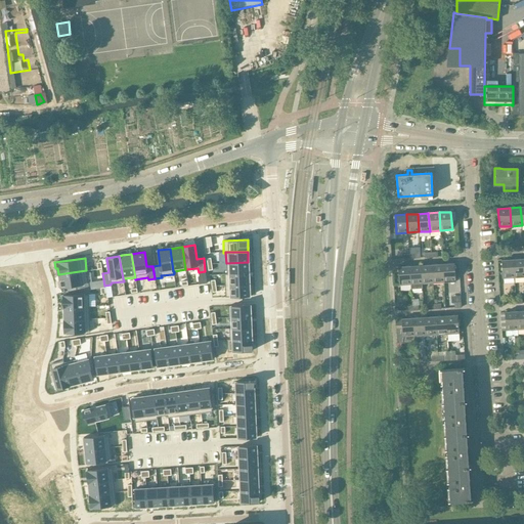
[(523,262),(523,259),(513,260),(514,277),(523,276),(523,262)]
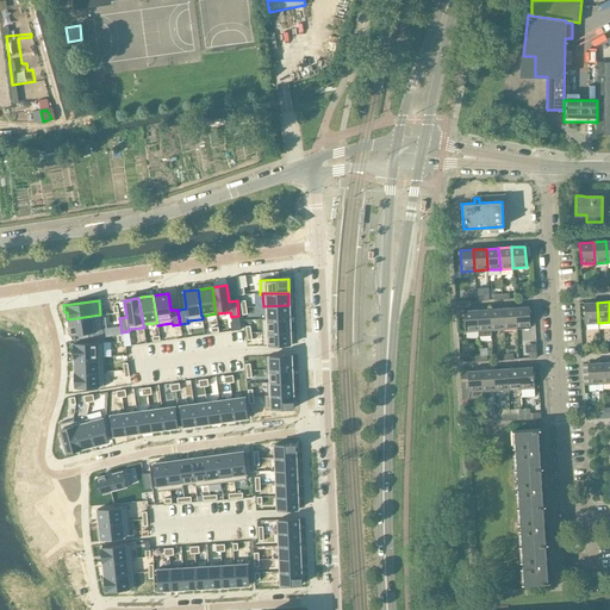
[(585,324),(598,323),(597,303),(584,303),(585,324)]
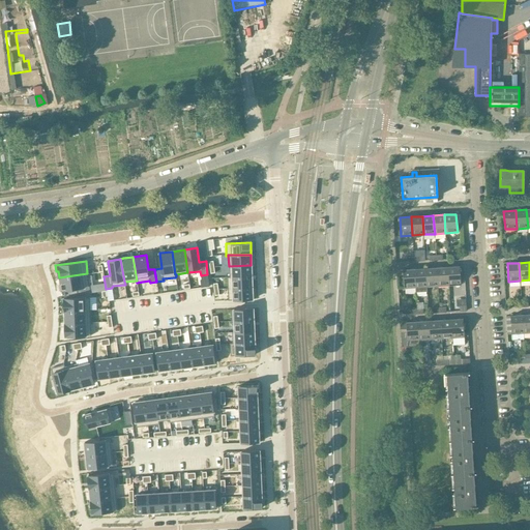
[(251,265),(229,266),(229,276),(229,277),(252,276),(251,265)]
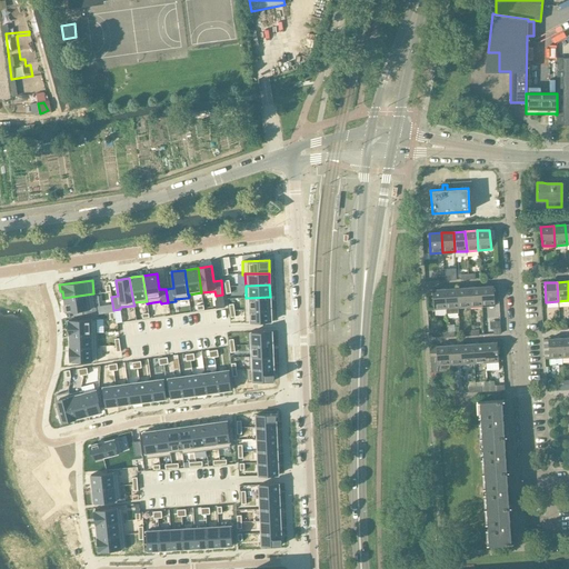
[(493,286),(480,287),(482,307),(495,306),(493,286)]
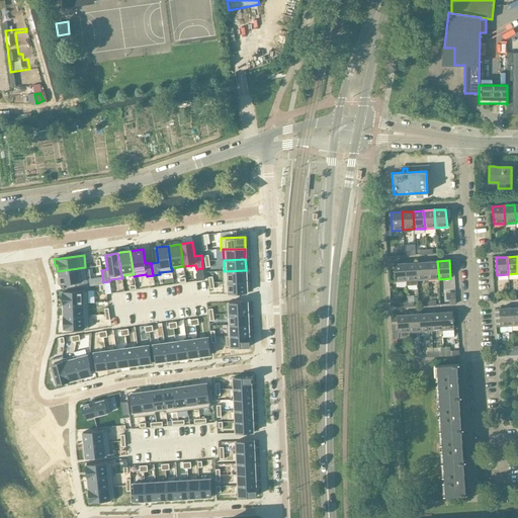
[(437,261),(427,262),(428,279),(439,279),(437,261)]
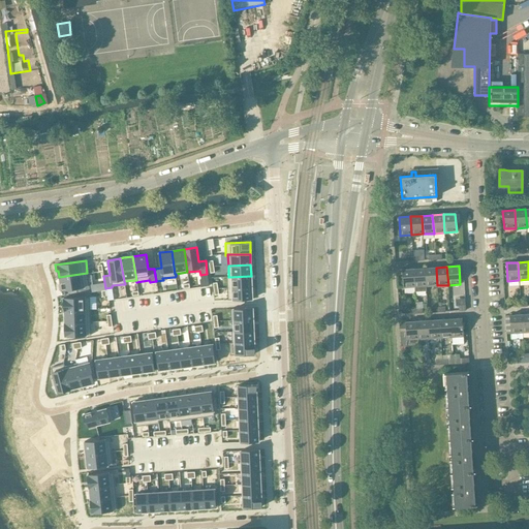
[(425,268),(413,269),(414,287),(426,286),(425,268)]
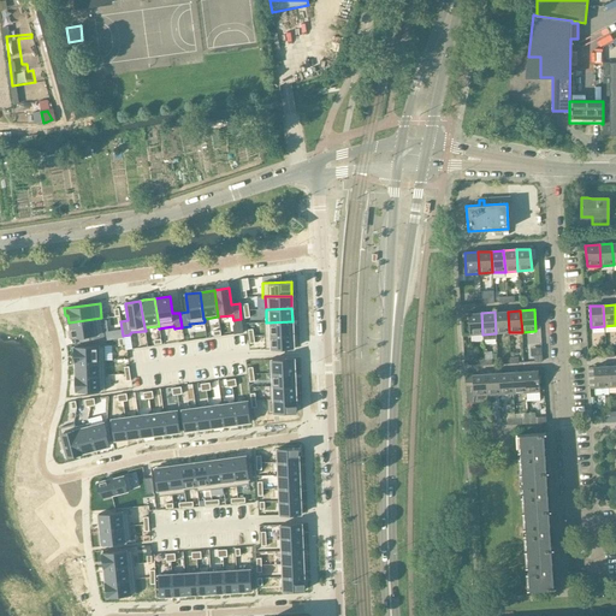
[(508,312),(495,312),(496,333),(509,332),(508,312)]
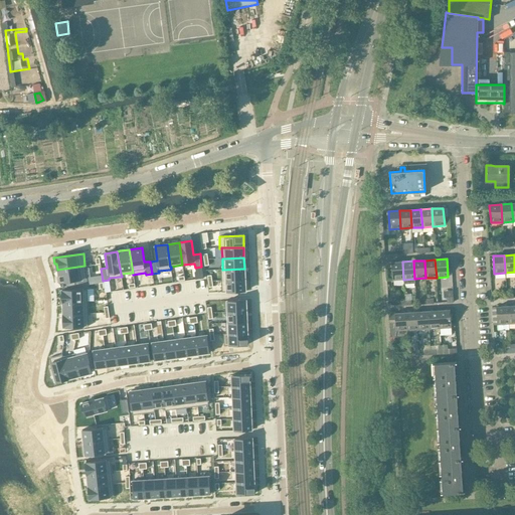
[(402,262),(391,263),(392,281),(403,280),(402,262)]
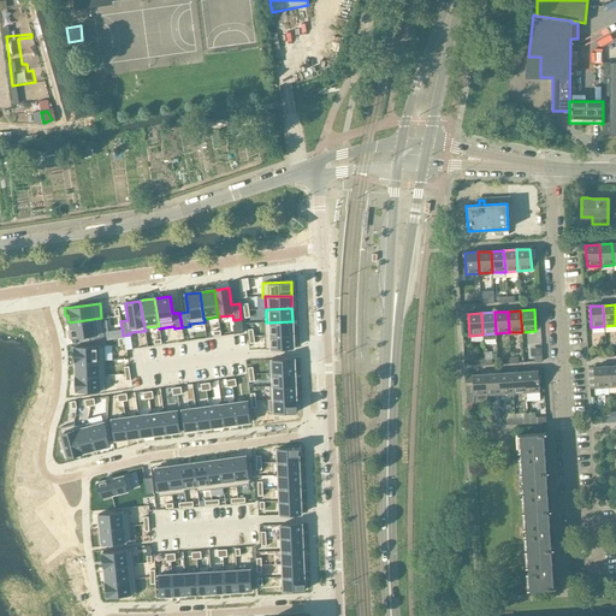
[(70,331),(67,331),(69,338),(89,336),(90,343),(105,341),(101,318),(69,323),(70,331)]
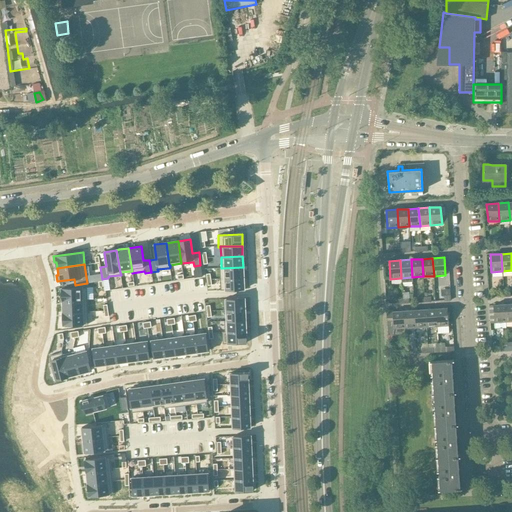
[(221,267),(219,268),(220,279),(243,278),(243,267),(221,268),(221,267)]
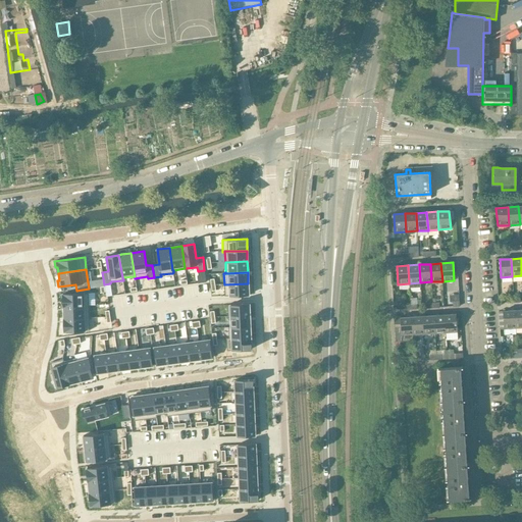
[(248,283),(224,284),(224,296),(249,295),(248,283)]
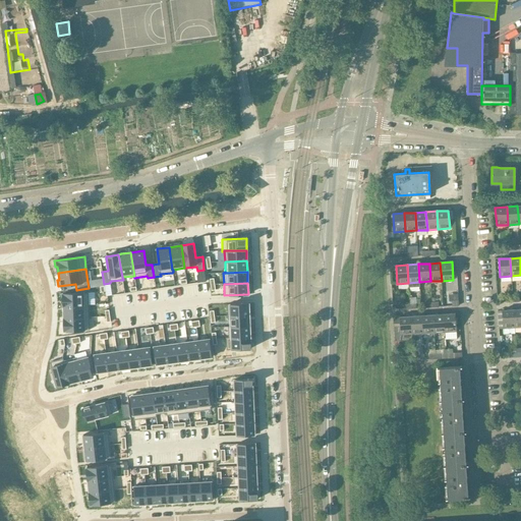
[(88,292),(62,293),(63,306),(89,305),(88,292)]
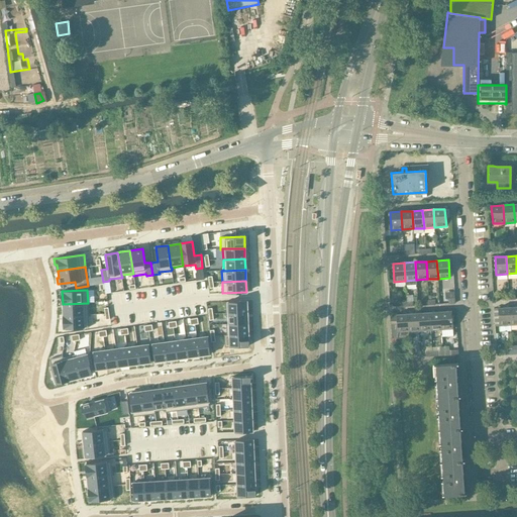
[(246,301),(225,302),(225,313),(225,314),(228,314),(228,313),(247,312),(246,301)]
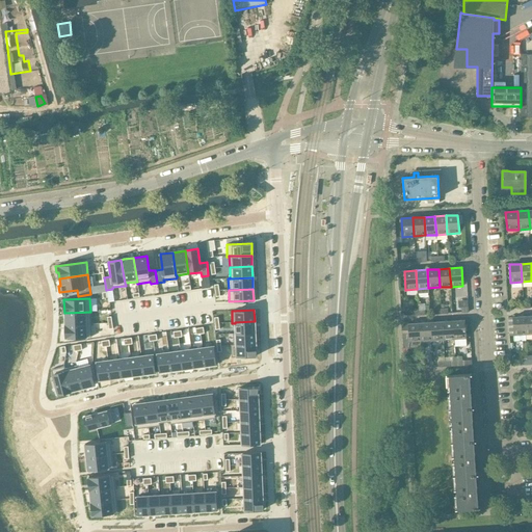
[(64,313),(64,324),(90,323),(90,312),(64,313)]
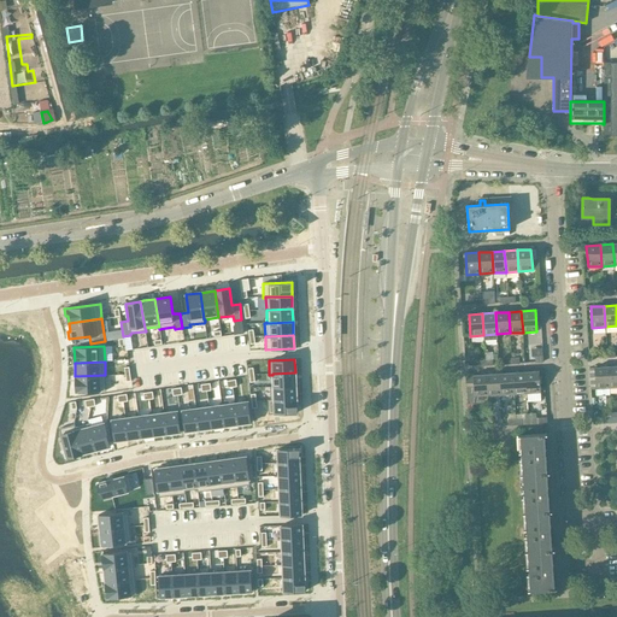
[(595,389),(609,388),(607,366),(594,368),(595,389)]
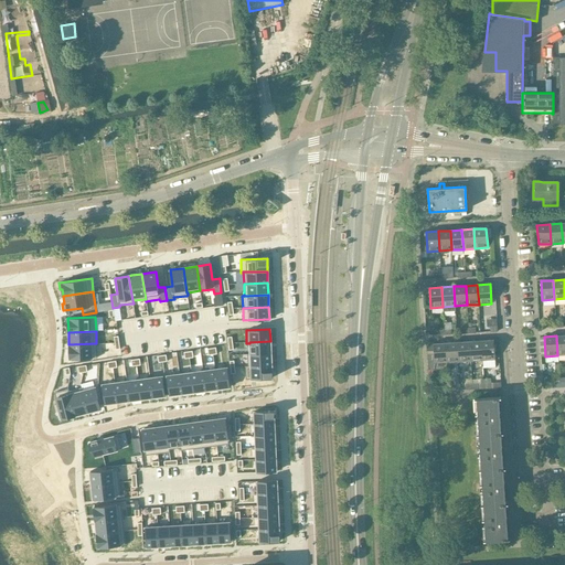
[(493,340),(481,341),(482,360),(494,360),(493,340)]
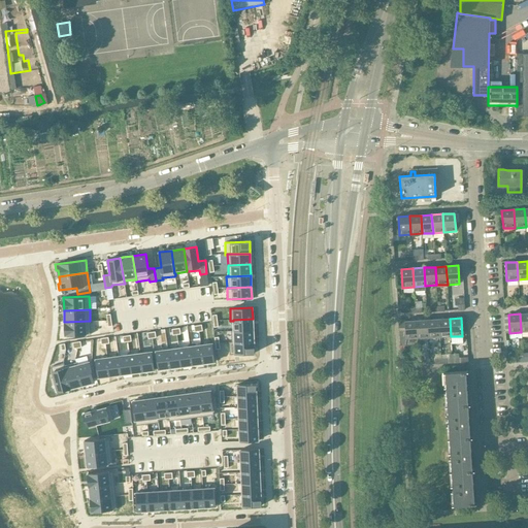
[(253,319),(233,320),(233,321),(233,330),(233,331),(253,330),(253,319)]
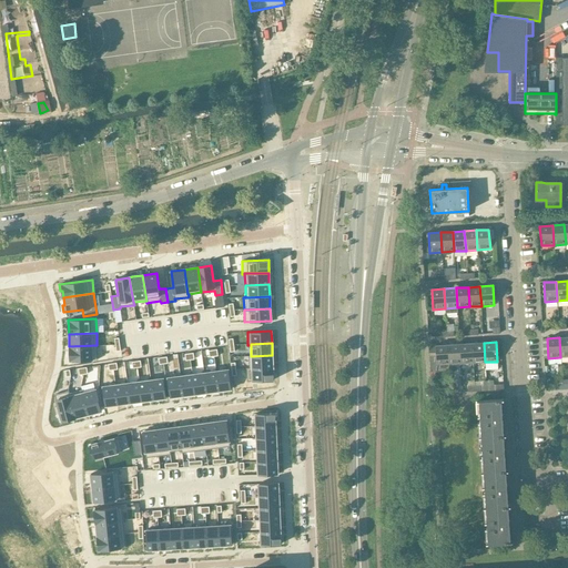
[(472,343),(459,344),(460,364),(473,363),(472,343)]
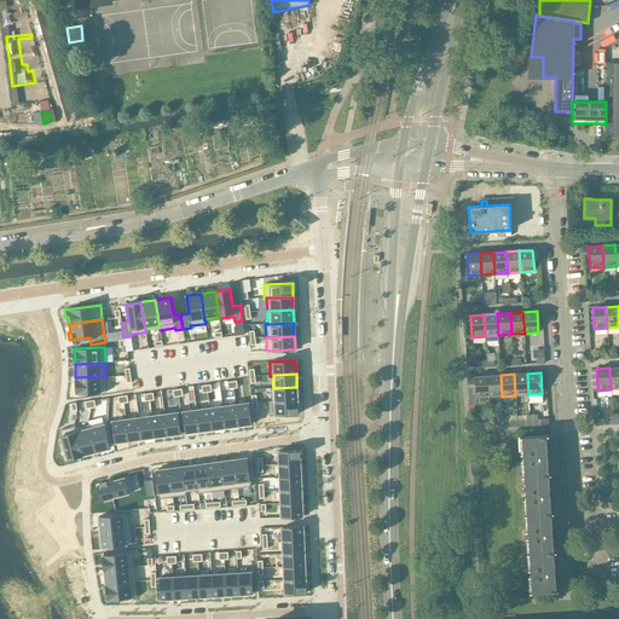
[(527,374),(514,374),(515,395),(528,394),(527,374)]
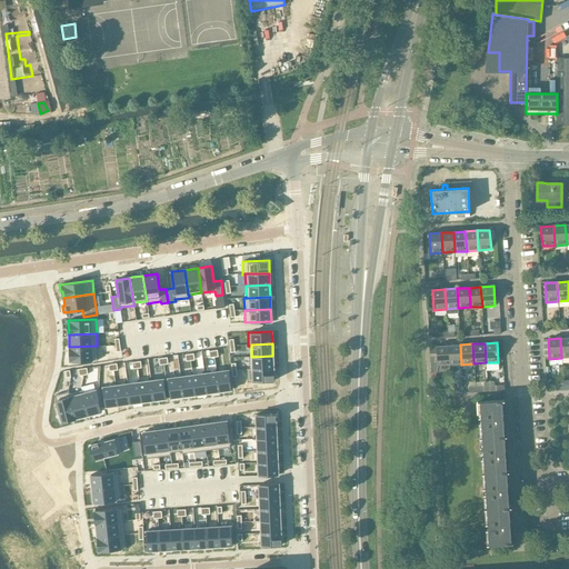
[(460,345),(448,346),(450,365),(461,365),(460,345)]
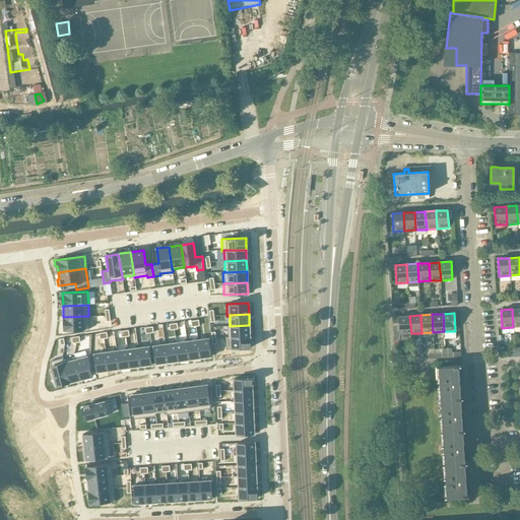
[(88,316),(63,317),(64,330),(66,330),(66,332),(72,332),(72,330),(89,329),(88,316)]
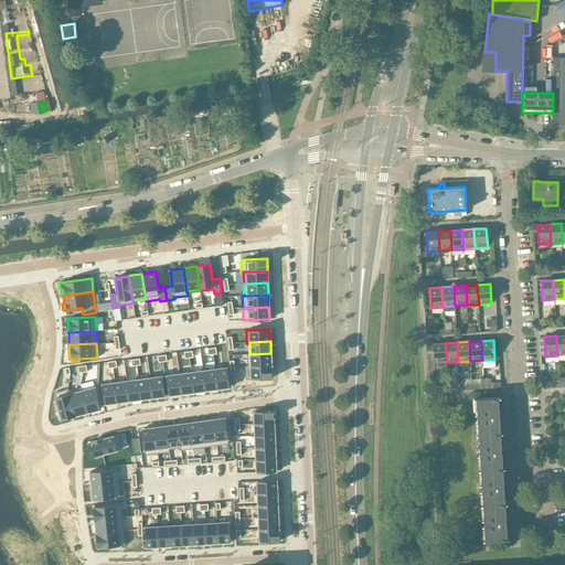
[(447,362),(445,343),(433,343),(433,345),(426,347),(428,370),(434,370),(435,369),(435,363),(447,362)]
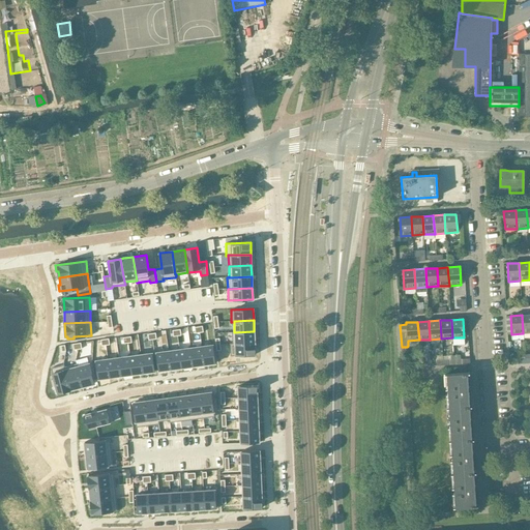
[(234,331),(232,332),(232,343),(232,344),(255,343),(254,331),(234,332),(234,331)]
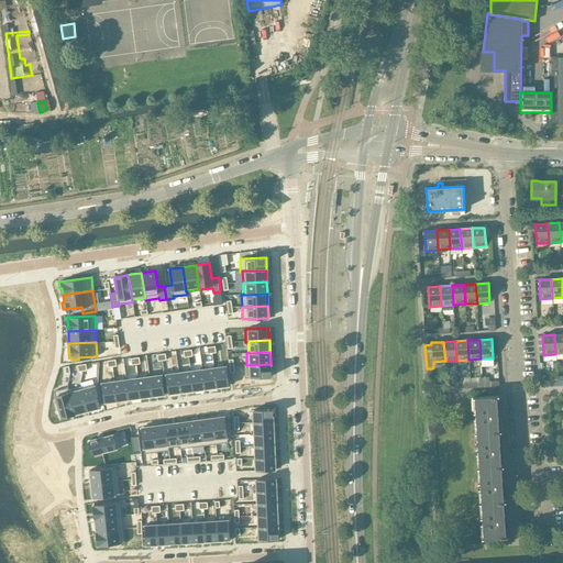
[(246,364),(244,365),(244,377),(272,376),(271,375),(271,372),(271,370),(271,364),(246,365),(246,364)]
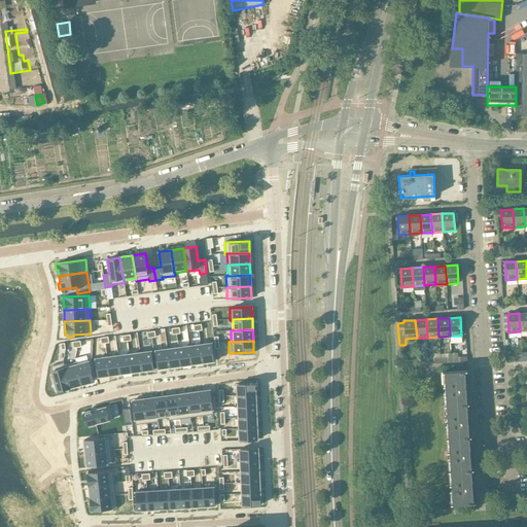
[(211,343),(200,345),(202,362),(214,361),(211,343)]
